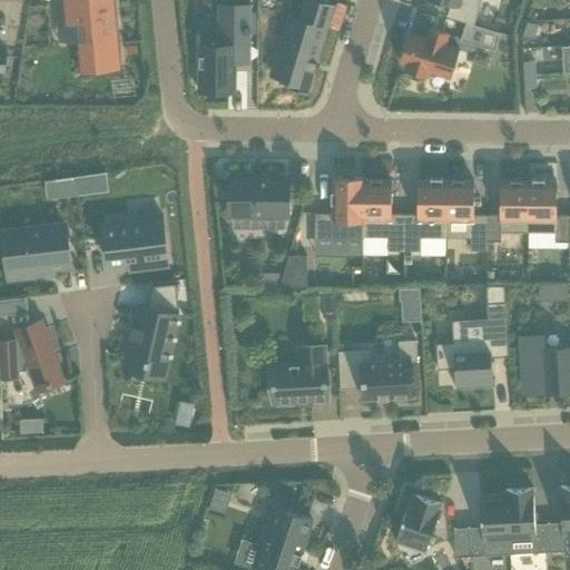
[(53,0),(57,28),(76,26),(77,40),(79,65),(85,65),(120,61),(114,0),(53,0)]
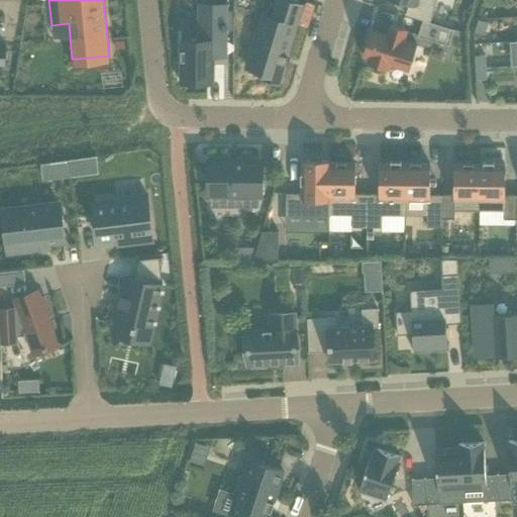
[(256,42),(248,71),(263,75),(262,80),(279,85),(297,24),(293,23),(299,3),(288,0),(276,0),(272,16),(271,16),(263,43),(256,42)]
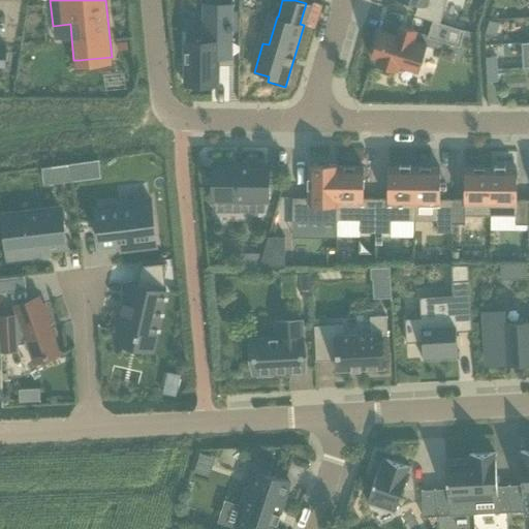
[(446,0),(407,0),(418,3),(414,16),(433,21),(440,23),(446,0)]
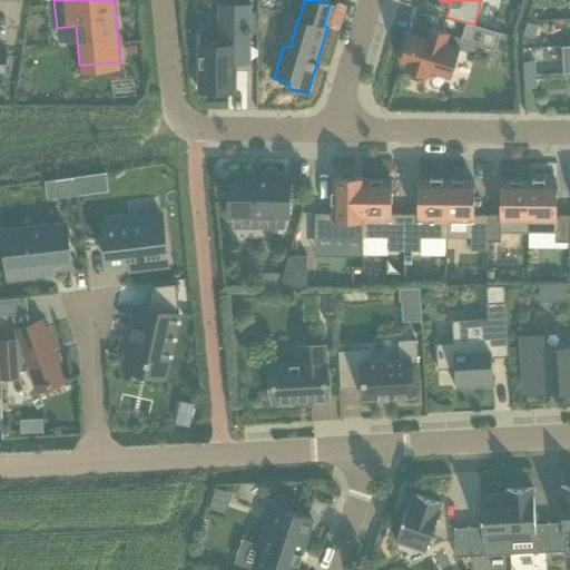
[(219,42),(199,42),(199,92),(235,92),(235,65),(248,65),(249,20),(219,20),(219,42)]
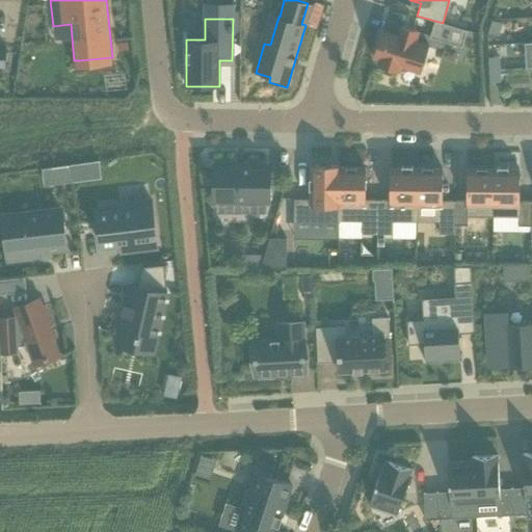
[(491,20),(488,32),(498,35),(502,23),(491,20)]
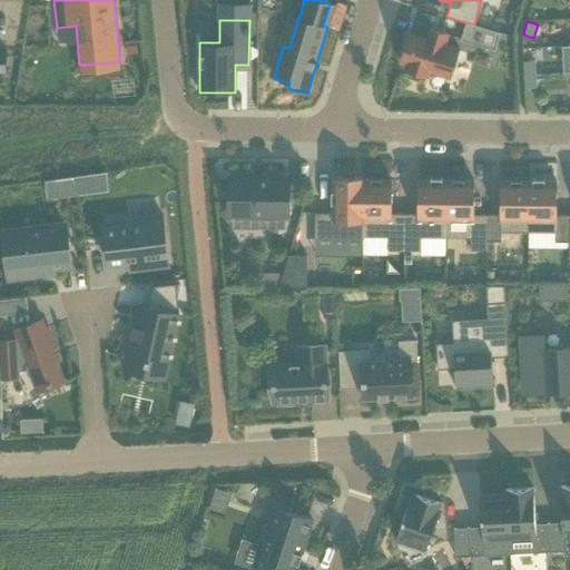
[(467,22),(461,40),(494,50),(500,32),(474,25),(467,22)]
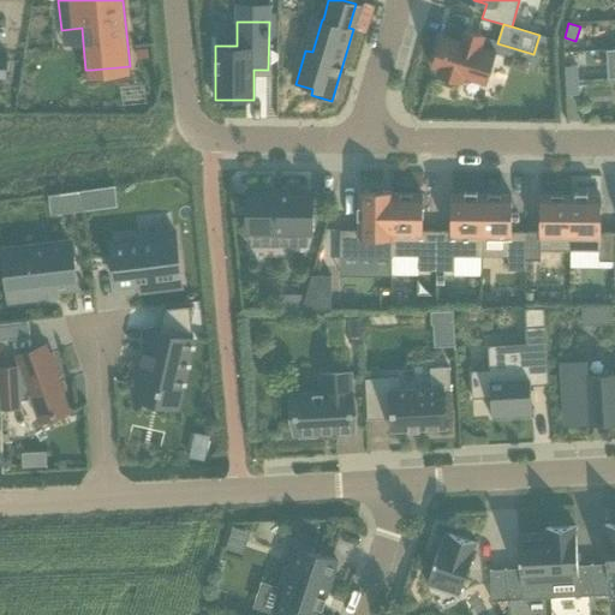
[(441,36),(431,69),(437,70),(436,75),(463,83),(464,78),(484,85),(495,52),(481,48),(483,36),(464,30),(460,41),(441,36)]
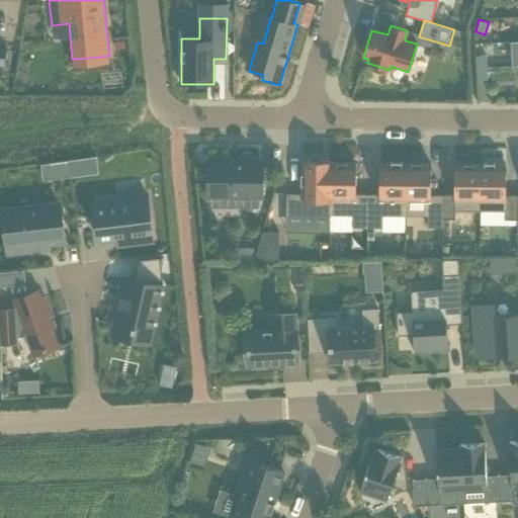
[(476,56),(476,69),(487,68),(486,56),(476,56)]
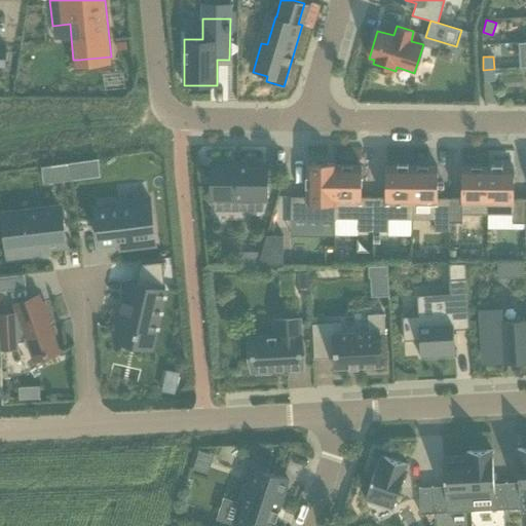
[(483,70),(484,82),(494,81),(494,69),(483,70)]
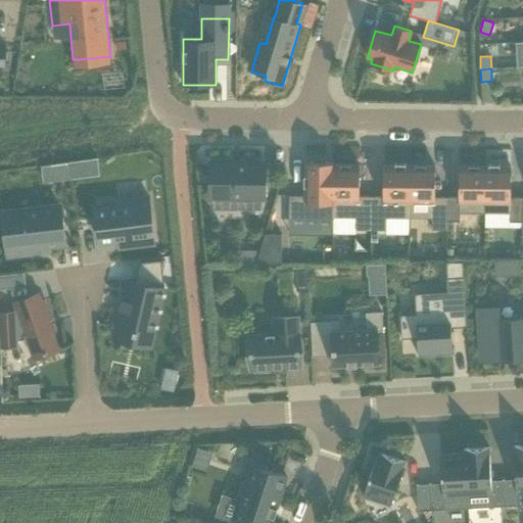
[(80,160),(69,161),(72,178),(82,176),(80,160)]
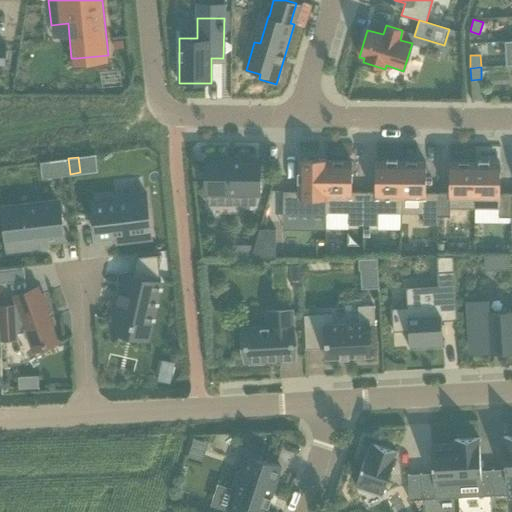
[(70,174),(68,158),(56,160),(58,176),(70,174)]
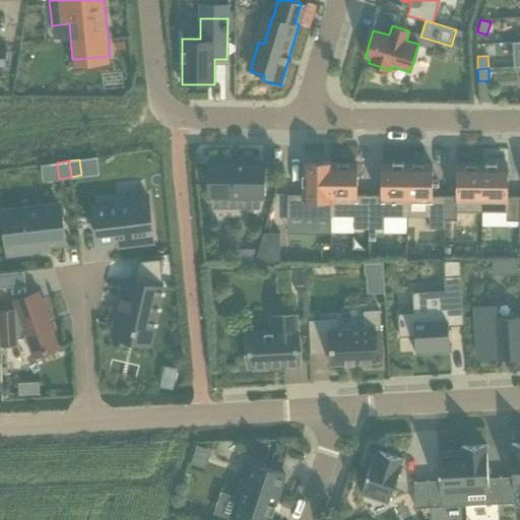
[(263,161),(209,161),(209,198),(262,198),(263,161)]
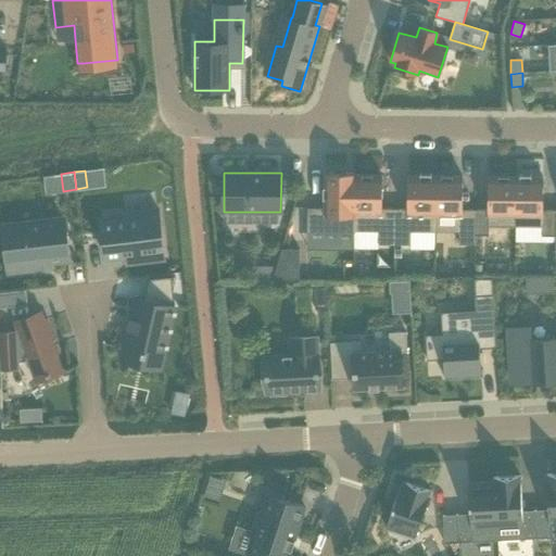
[(355,175),(355,174),(325,174),(325,188),(323,188),(323,199),(325,199),(325,209),(307,209),(307,232),(355,232),(355,231),(354,231),(355,175)]
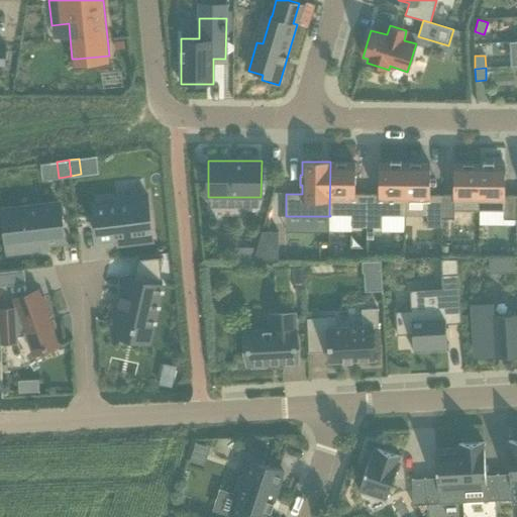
[(379,195),(367,194),(367,227),(382,227),(382,215),(404,216),(405,164),(401,164),(401,163),(390,162),(390,164),(380,164),(379,195)]
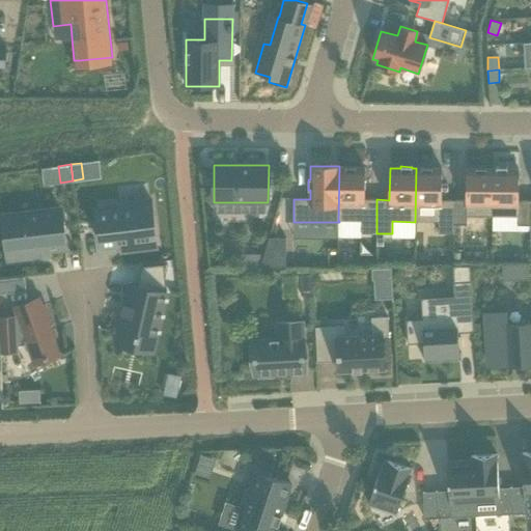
[(364,168),(339,167),(338,221),(339,221),(361,221),(361,233),(376,233),(376,199),(364,199),(364,168)]
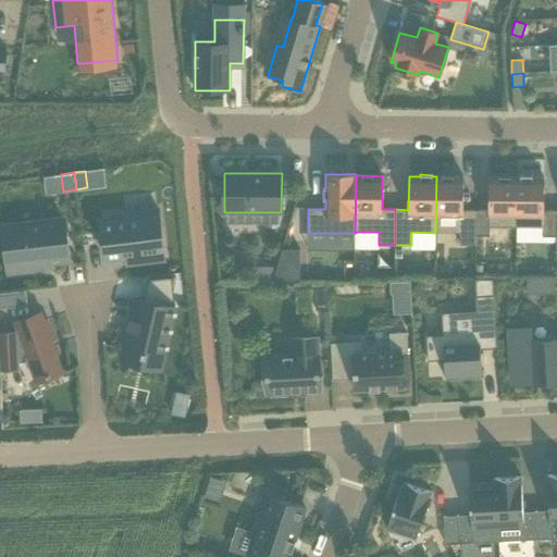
[(516,215),(515,227),(543,227),(543,236),(556,236),(556,211),(543,211),(544,177),(532,177),(532,175),(521,175),(520,177),(517,177),(516,215)]
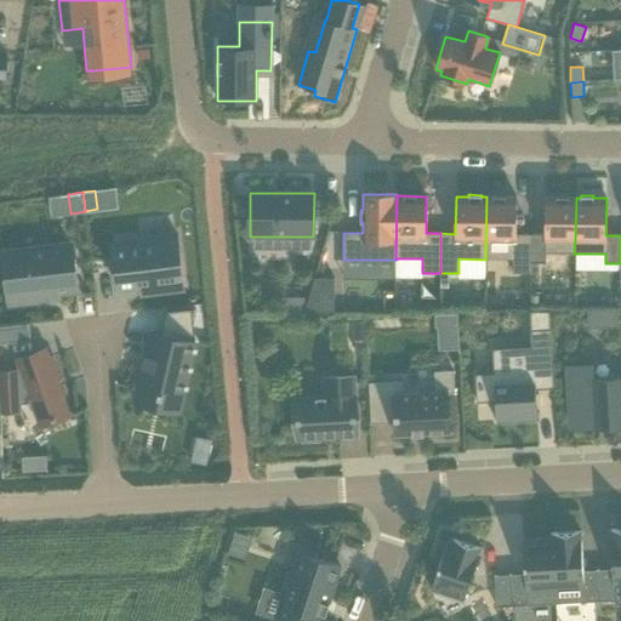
[(517,197),(486,197),(485,260),(512,260),(512,273),(530,273),(530,263),(530,234),(516,234),(517,197)]
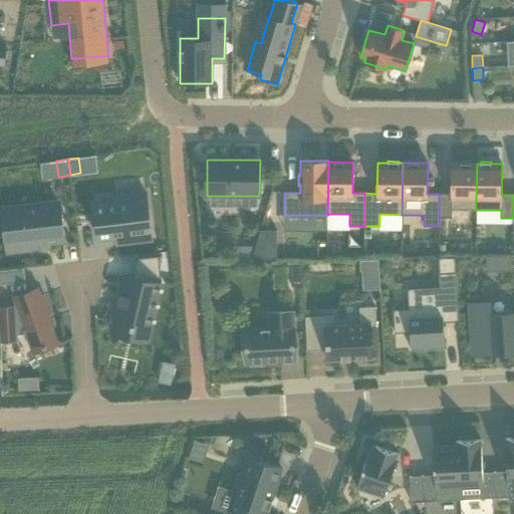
[(452,194),(439,194),(439,218),(452,218),(452,199),(476,199),(477,164),(452,164),(452,194)]
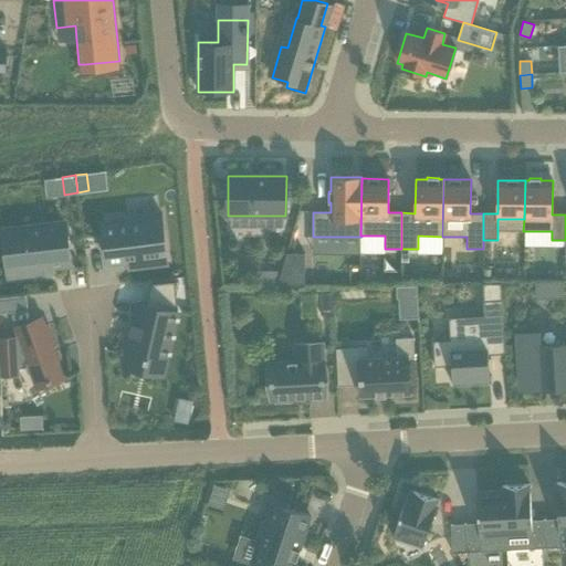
[(126,223),(104,227),(107,257),(108,263),(128,261),(165,257),(160,212),(137,216),(137,215),(126,217),(126,223)]
